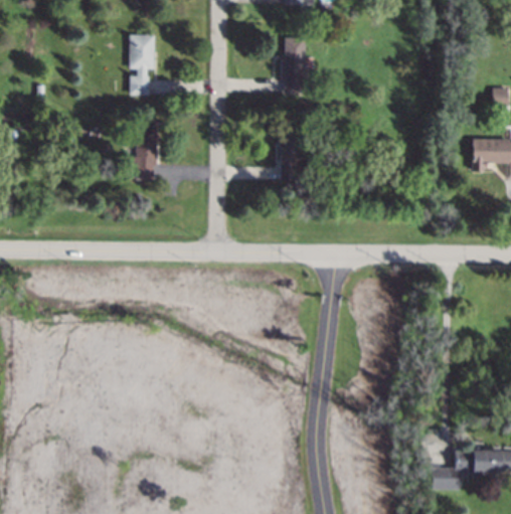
[(130,95),(149,95),(149,69),(155,69),(155,35),(130,34),(130,68),(138,68),(138,76),(130,76),(130,95)]
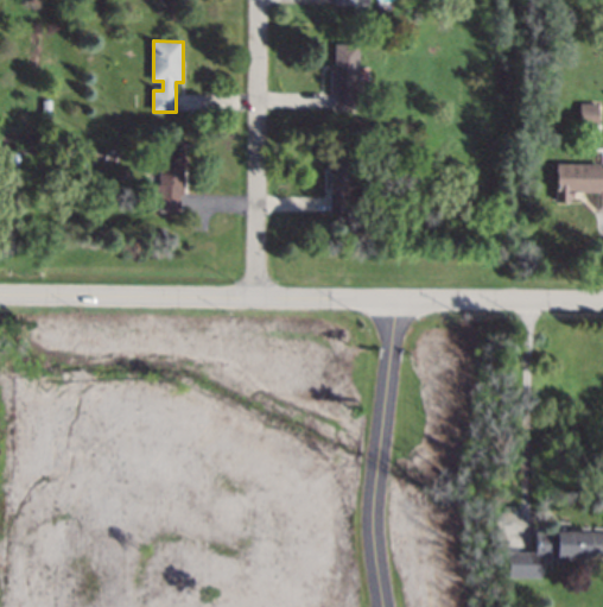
[(369,67),(360,67),(361,45),(337,45),(336,111),(368,111),(369,67)]
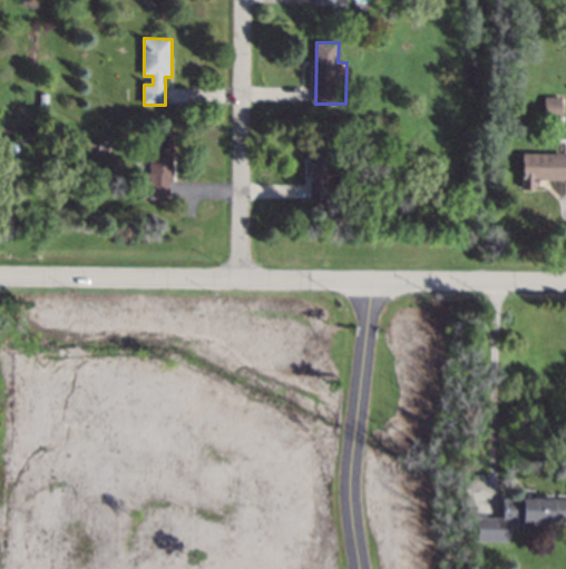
[(564,97),(546,98),(547,117),(564,117),(564,97)]
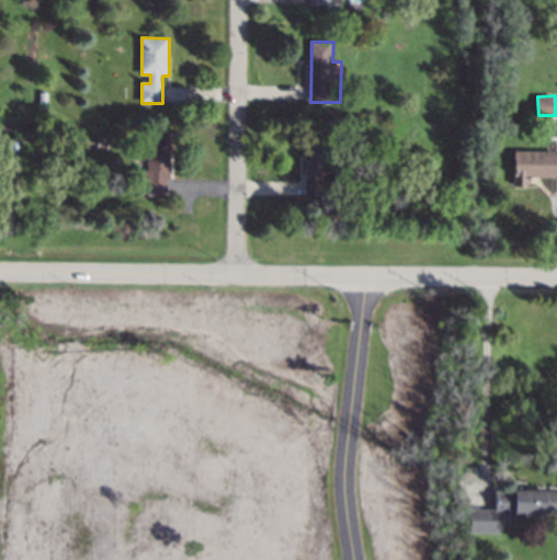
[(170,138),(149,138),(149,170),(141,170),(141,183),(149,183),(149,195),(170,196),(170,138)]
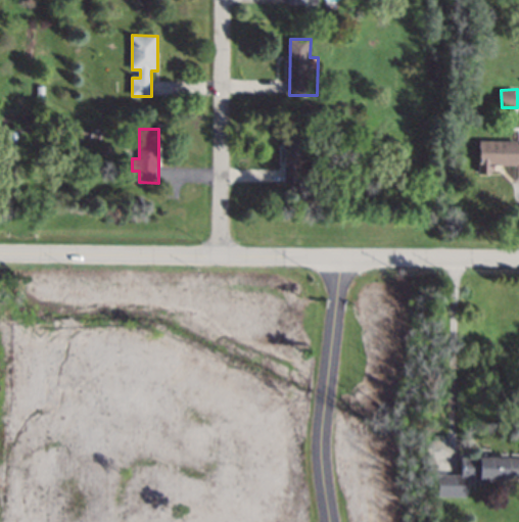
[(518,141),(480,141),(480,175),(493,175),(493,165),(518,165),(518,162),(518,141)]
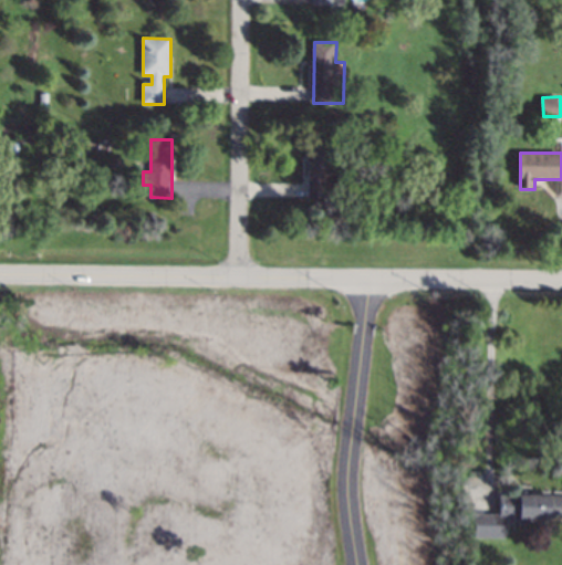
[(561,518),(550,518),(550,525),(516,524),(516,518),(507,518),(507,537),(476,537),(476,513),(501,514),(501,495),(561,495),(561,518)]
